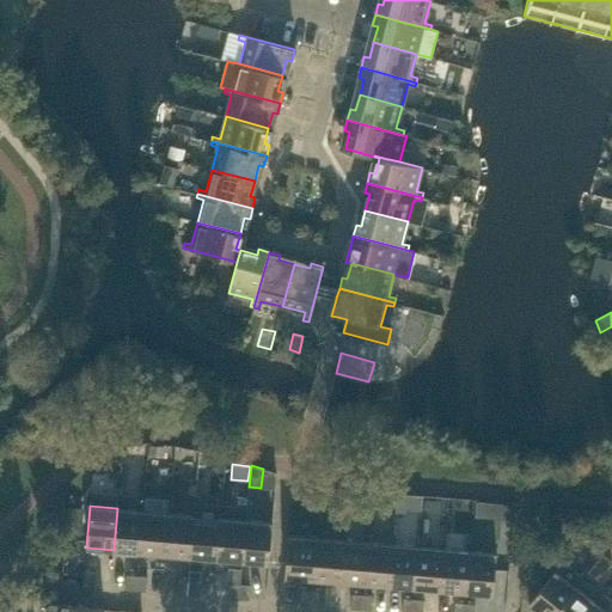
[(139,552),(142,510),(117,508),(114,550),(139,552)]
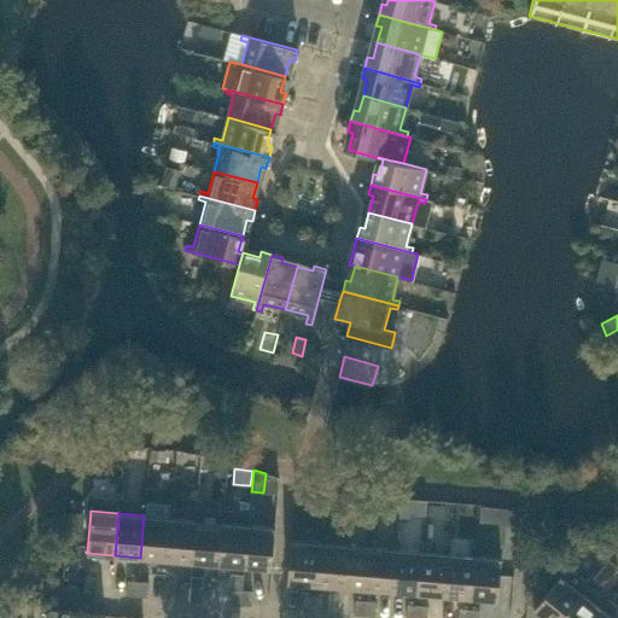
[(167,560),(170,518),(144,516),(140,558),(167,560)]
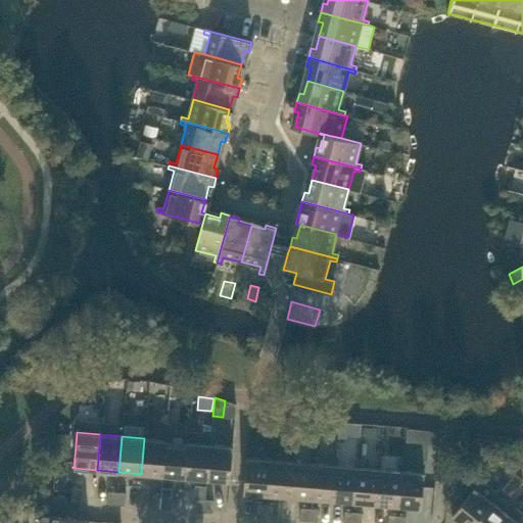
[(162,476),(165,440),(144,438),(141,474),(162,476)]
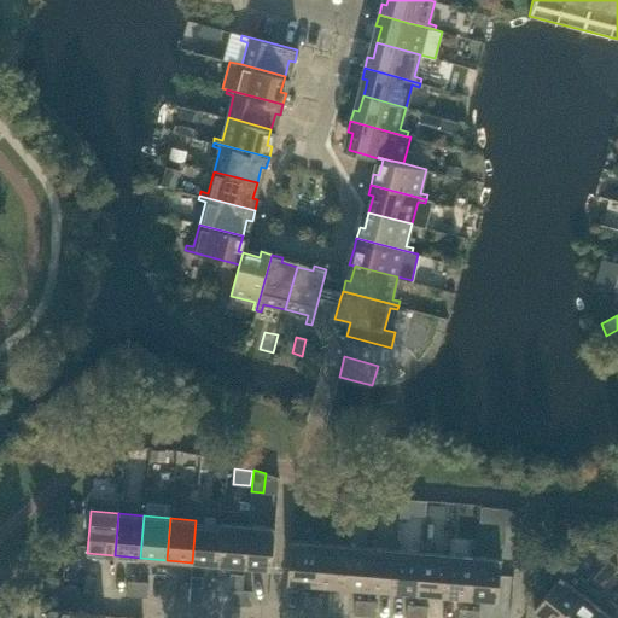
[(219,564),(222,523),(196,520),(192,563),(219,564)]
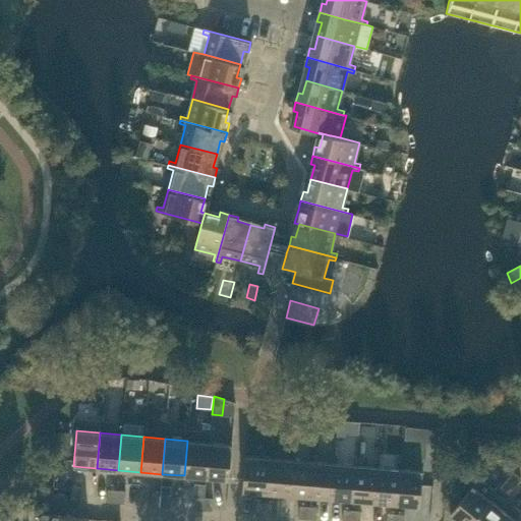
[(206,477),(209,442),(187,441),(184,475),(206,477)]
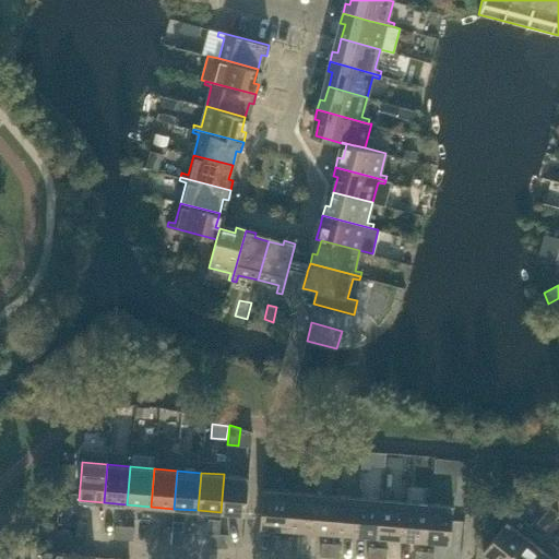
[(246,514),(249,476),(224,474),(221,512),(246,514)]
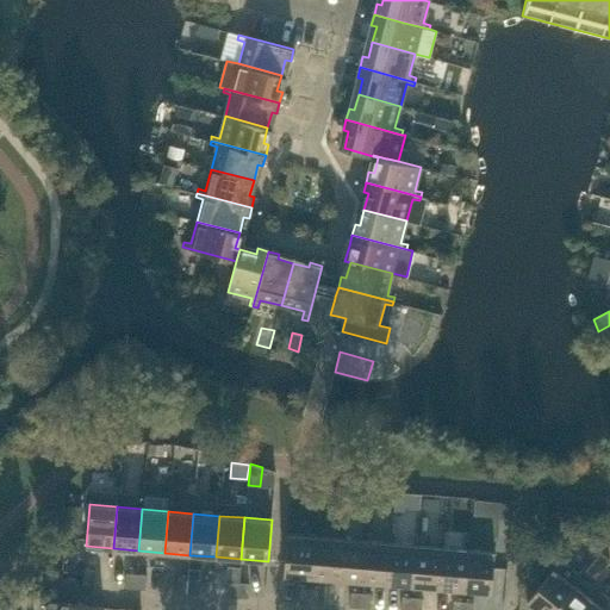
[(311,577),(315,536),(287,534),(287,545),(284,574),(311,577)]
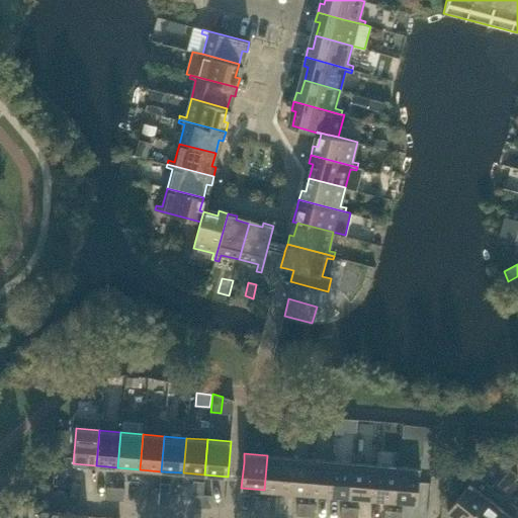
[(285,492),(288,456),(267,455),(264,490),(285,492)]
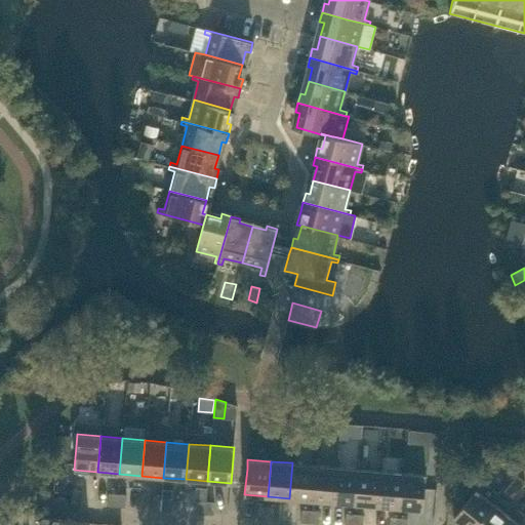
[(312,500),(315,465),(292,462),(289,498),(312,500)]
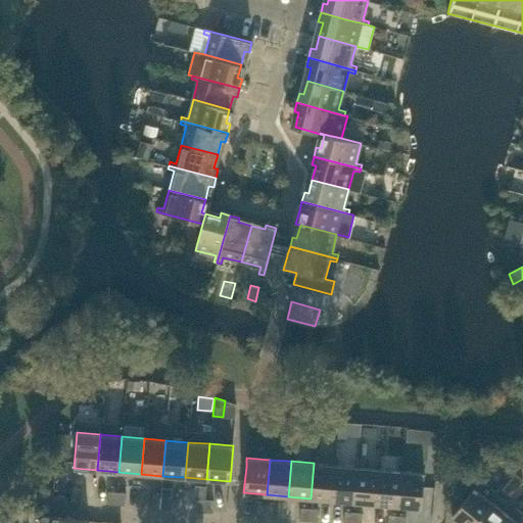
[(332,501),(335,465),(314,463),(311,498),(332,501)]
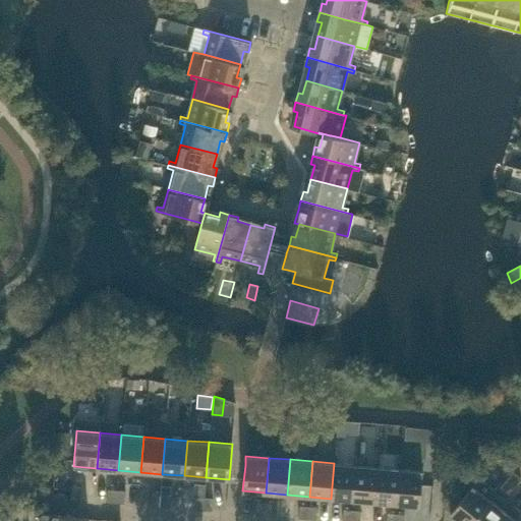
[(353,501),(356,465),(334,463),(331,499),(353,501)]
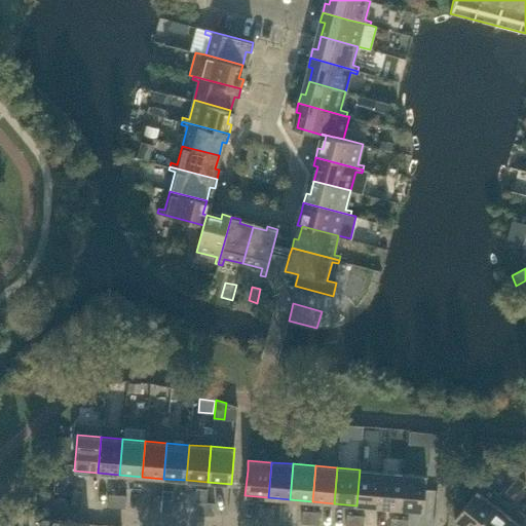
[(378,508),(381,472),(360,470),(357,505),(378,508)]
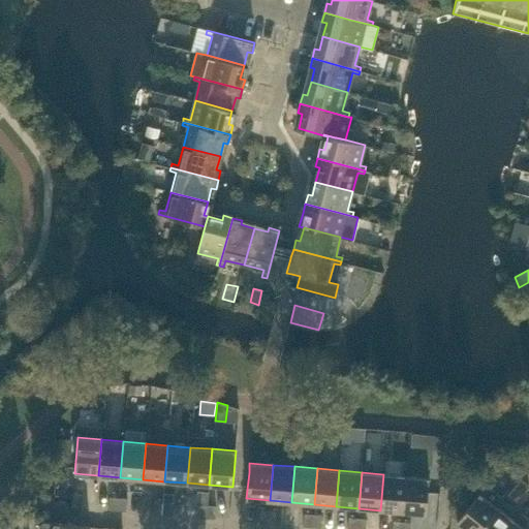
[(403,511),(406,475),(383,474),(380,510),(403,511)]
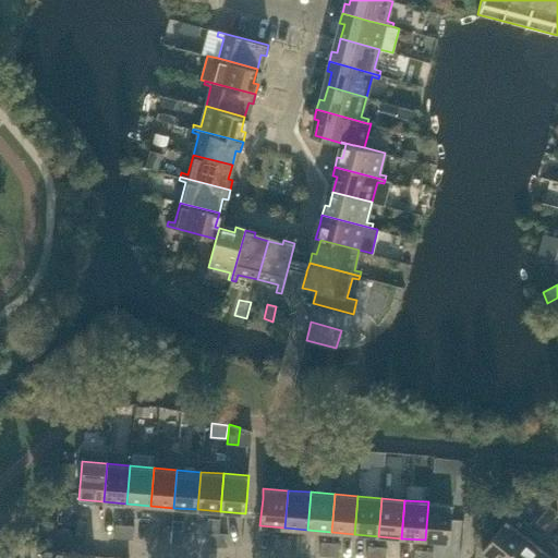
[(449,542),(452,504),(428,501),(425,540),(449,542)]
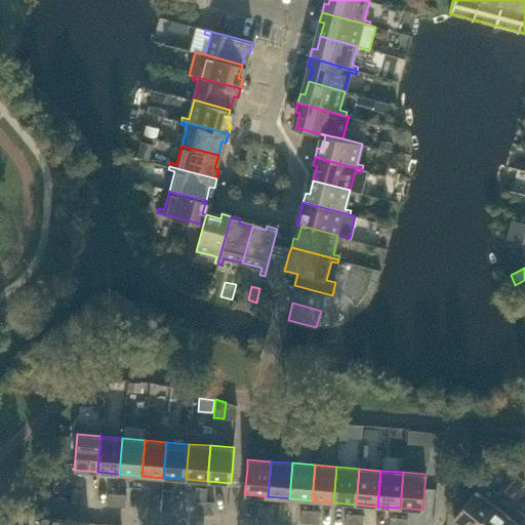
[(517,475),(502,492),(511,499),(524,482),(517,475)]
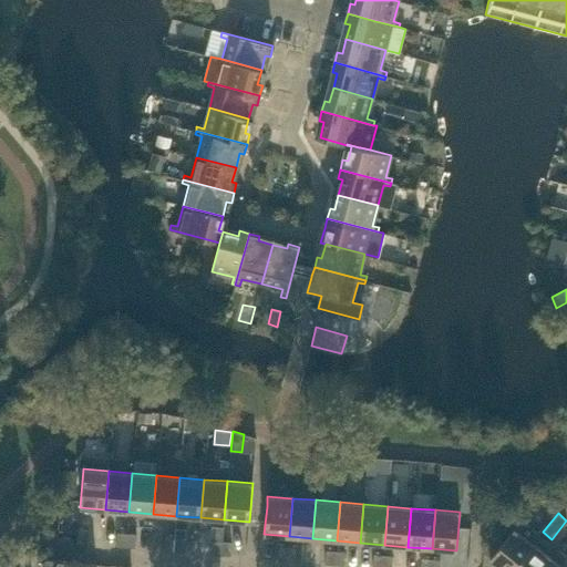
[(501,566),(514,566),(534,544),(514,528),(490,558),(501,566)]
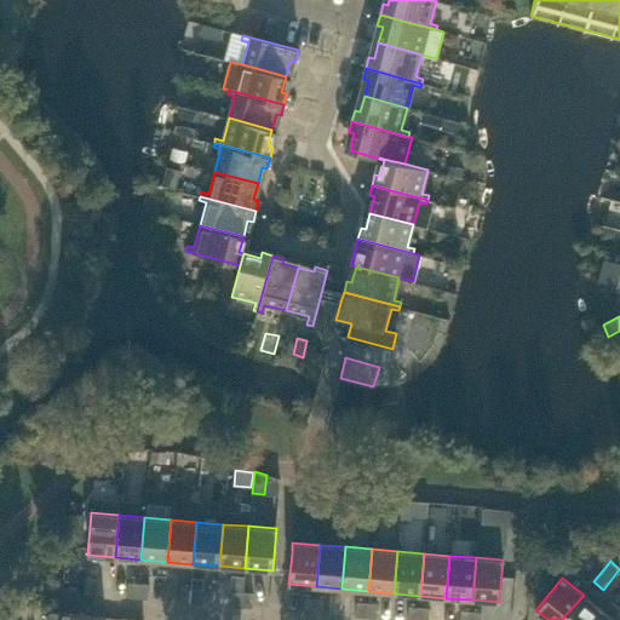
[(95,595),(96,579),(86,579),(85,593),(95,595)]
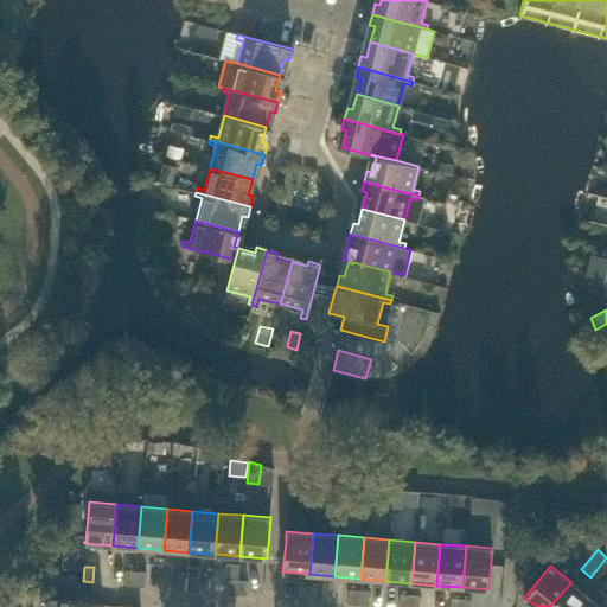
[(134,586),(136,570),(126,570),(125,585),(134,586)]
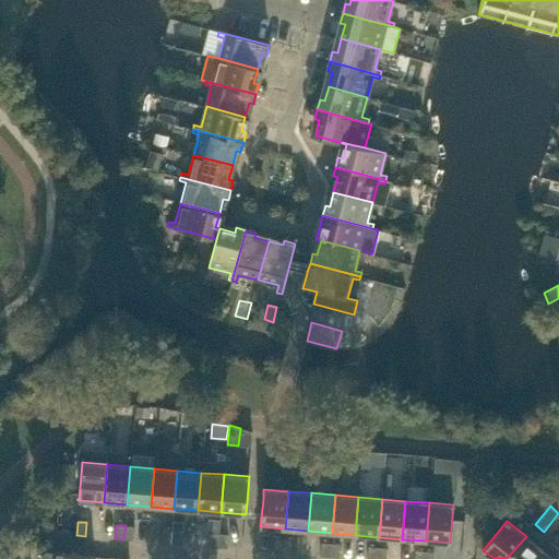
[(133,540),(134,526),(126,525),(123,539),(133,540)]
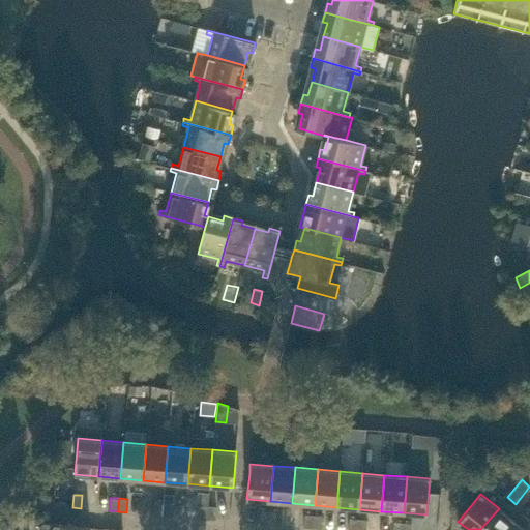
[(163,514),(164,502),(154,501),(153,514),(163,514)]
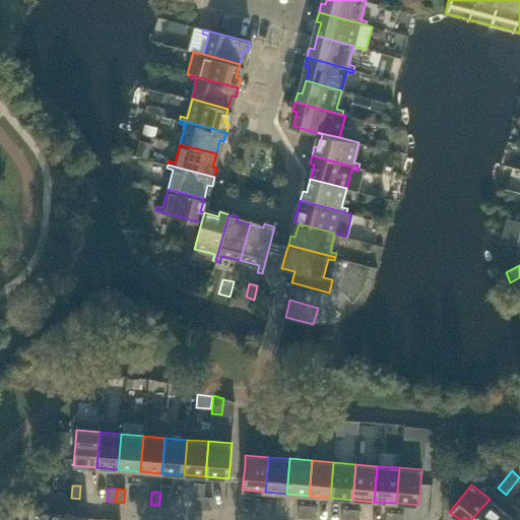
[(168,506),(169,494),(160,493),(159,505),(168,506)]
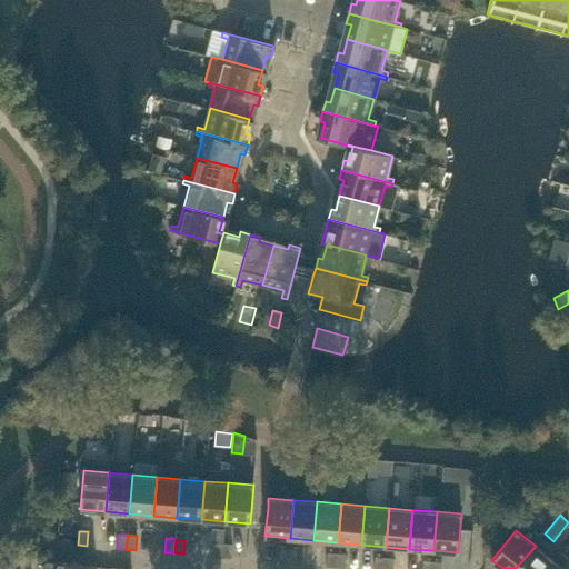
[(222,557),(223,543),(213,542),(212,556),(222,557)]
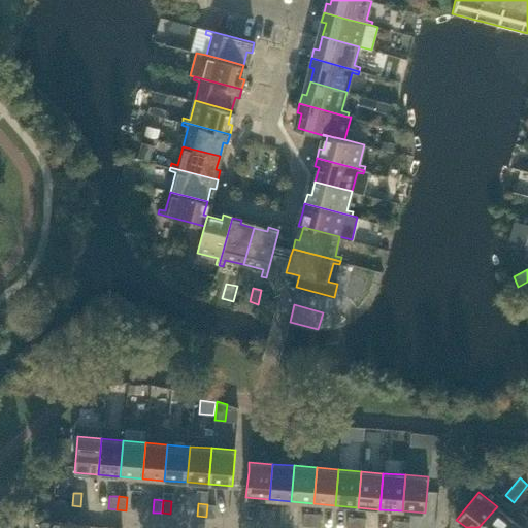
[(215,518),(216,504),(207,504),(206,517),(215,518)]
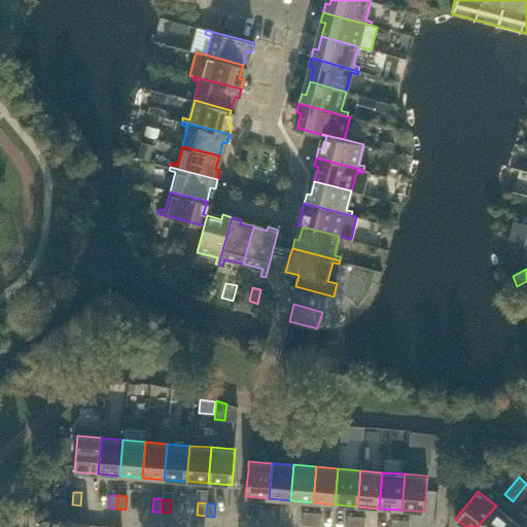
[(506,526),(514,519),(496,505),(478,526),(506,526)]
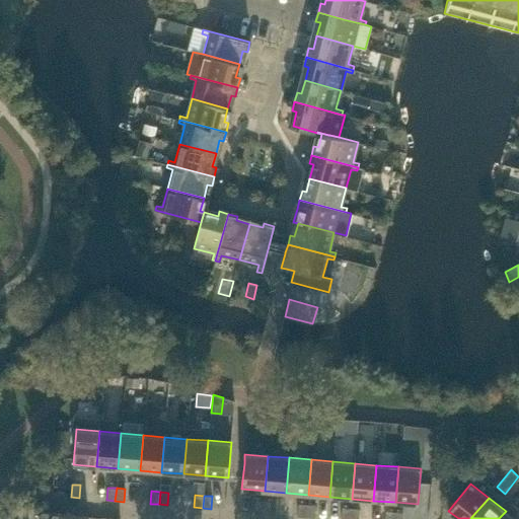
[(263,513),(264,501),(254,500),(253,513),(263,513)]
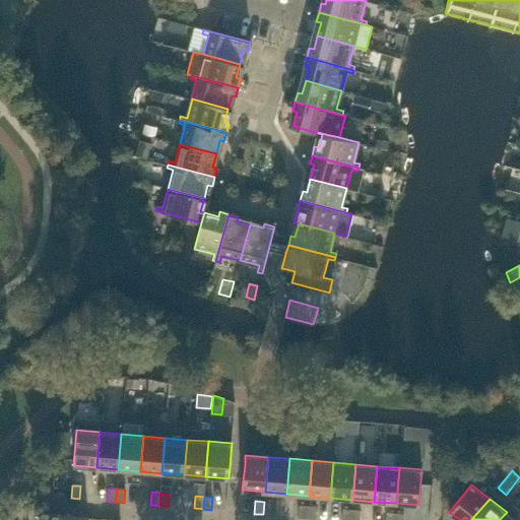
[(272,515),(273,503),(264,502),(263,514),(272,515)]
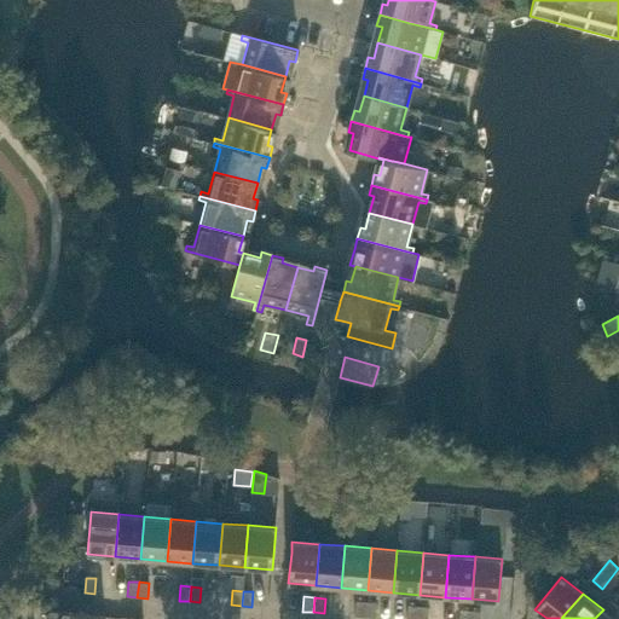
[(365,617),(366,601),(356,601),(354,615),(365,617)]
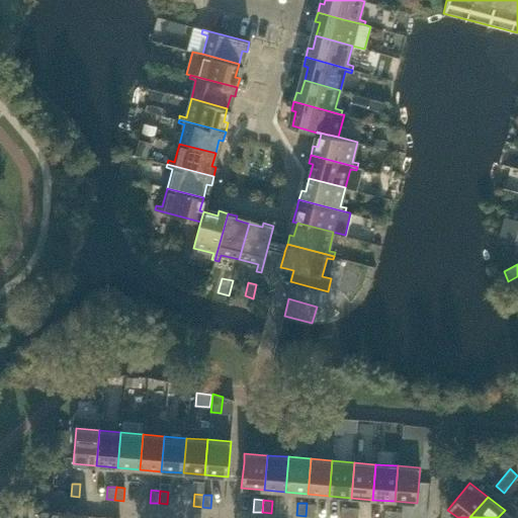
[(315,516),(316,504),(307,503),(306,516),(315,516)]
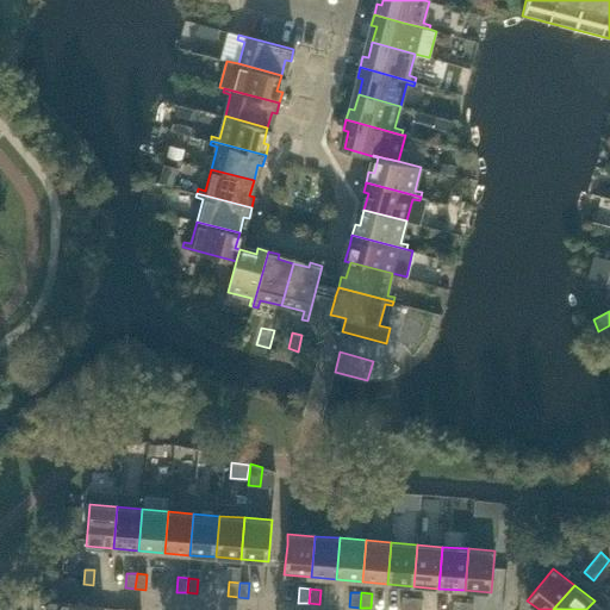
[(592,603),(586,609),(605,609),(601,607),(608,598),(601,592),(595,601),(592,603)]
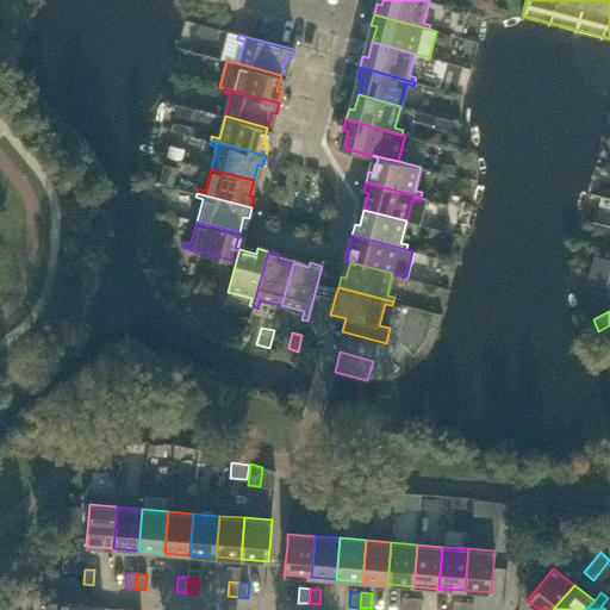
[(411,609),(412,597),(402,596),(400,609),(411,609)]
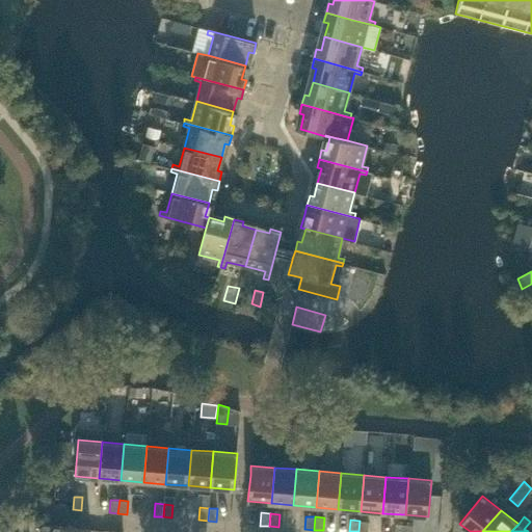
[(367,531),(368,522),(360,521),(358,531),(367,531)]
